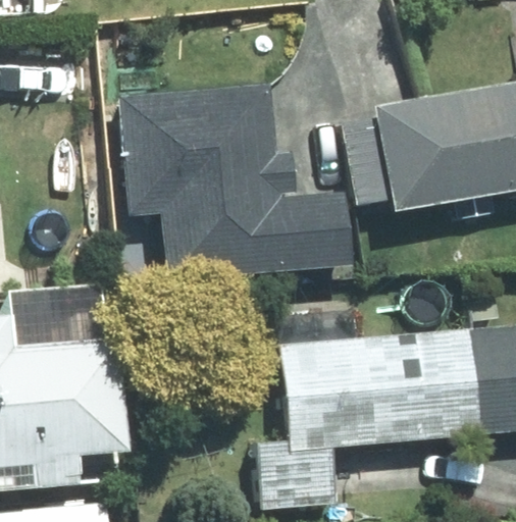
[(394,211),(515,190),(515,80),(374,105),(394,211)]
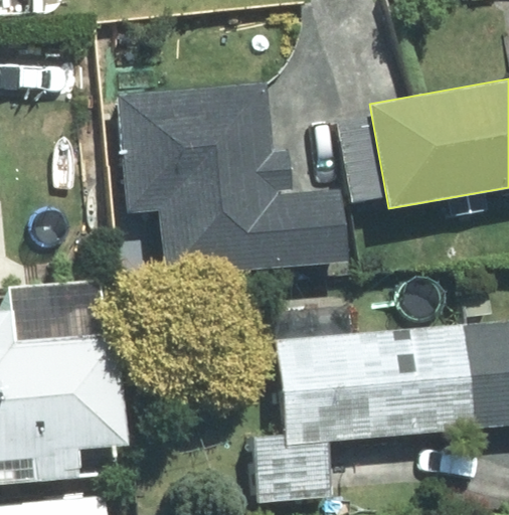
[(284,264),(268,82),(117,96),(127,210),(159,208),(165,276),(284,264)]
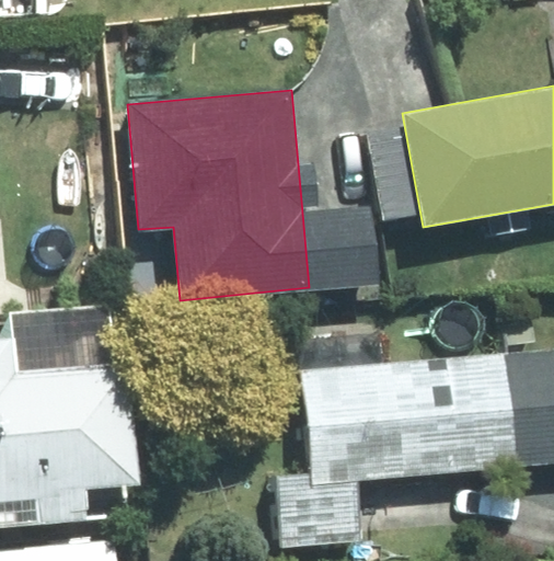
[(391,281),(388,260),(370,263),(373,284),(391,281)]
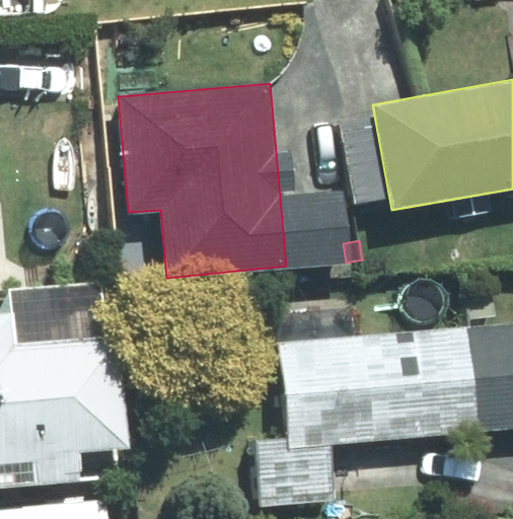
[(0,311),(0,487),(78,479),(76,454),(127,449),(117,335),(12,345),(9,310),(0,311)]
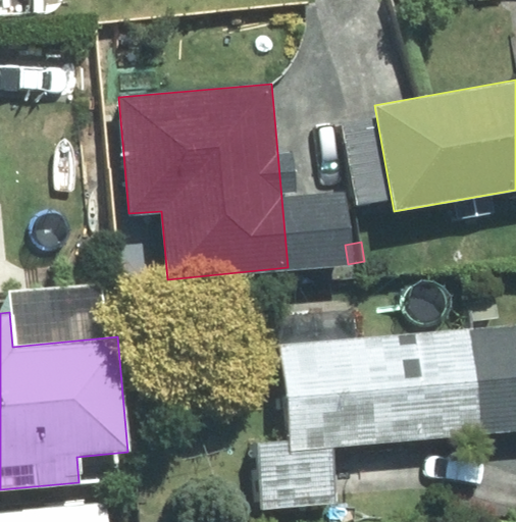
[(515,323),(473,326),(483,435),(515,432),(515,323)]
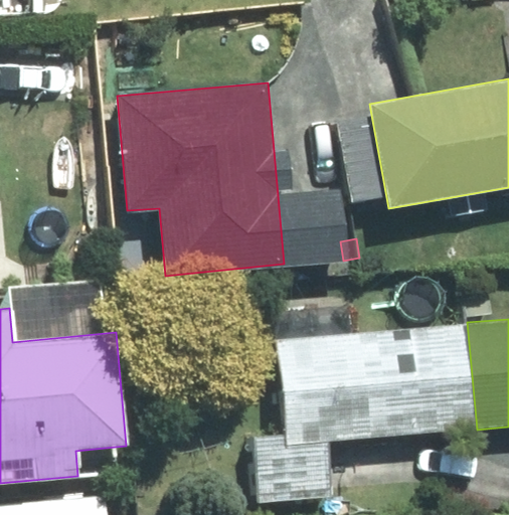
[(330,442),(477,430),(467,322),(276,340),(284,433),(250,435),(257,503),(334,496),(330,442)]
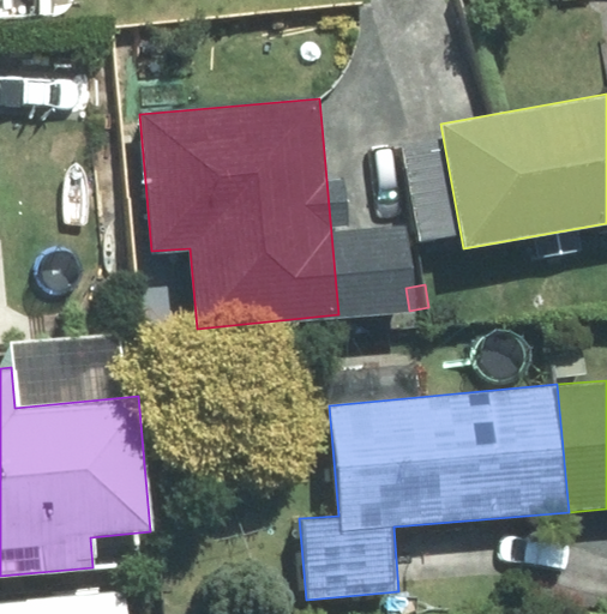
[(128,613),(126,591),(0,601),(0,613),(128,613)]
